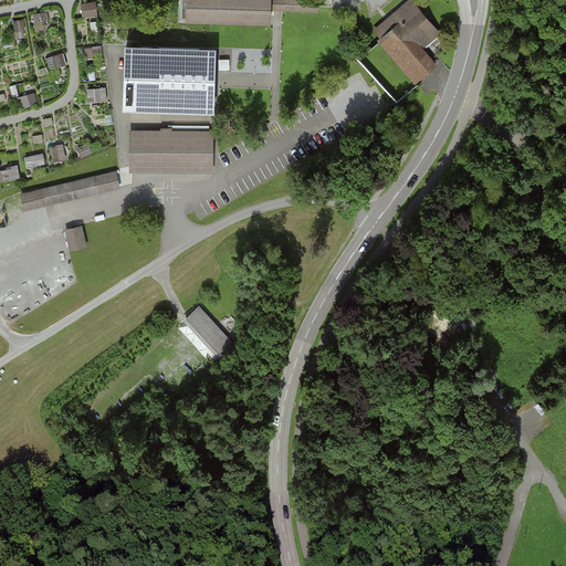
[(187,0),(187,20),(271,22),(271,9),(276,9),(282,9),(317,10),(317,7),(317,0),(187,0)]
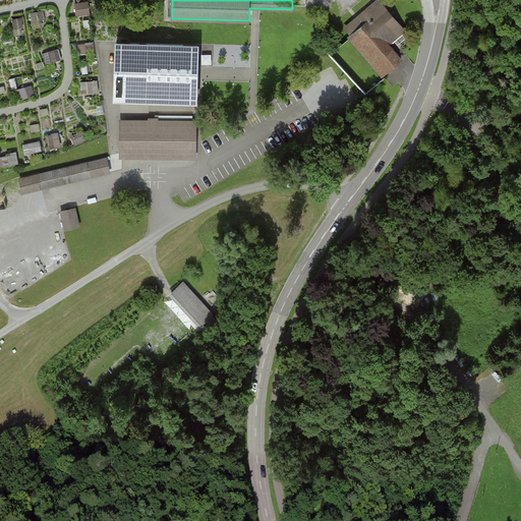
[(76,2),(76,14),(91,14),(90,1),(76,2)]
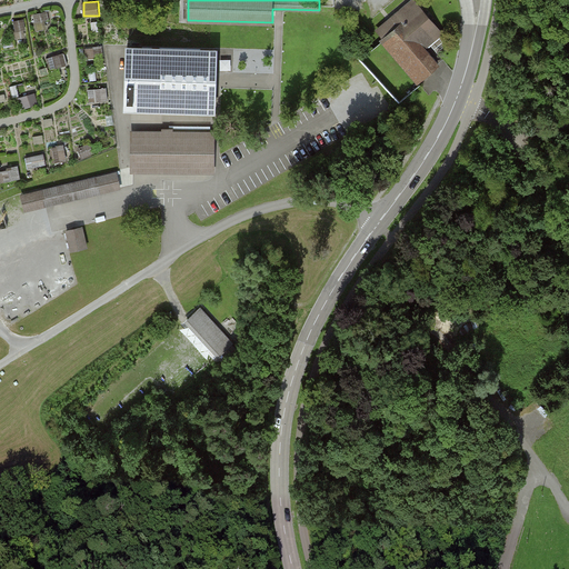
[(442,37),(412,2),(376,33),(383,41),(420,85),(441,67),(427,50),(442,37)]
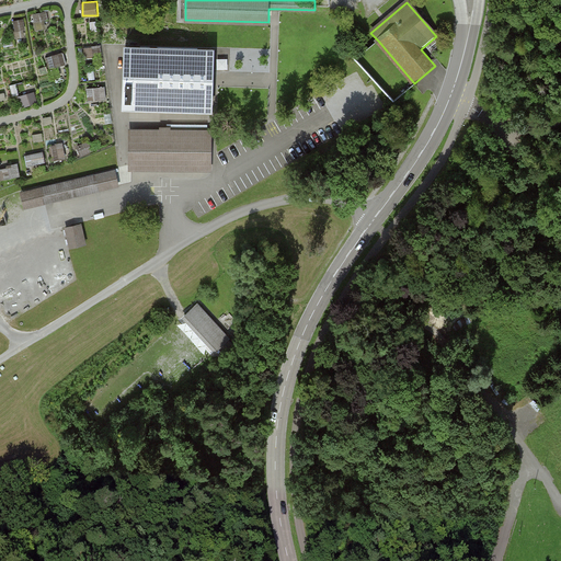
[(46,11),(33,13),(36,30),(48,27),(46,11)]
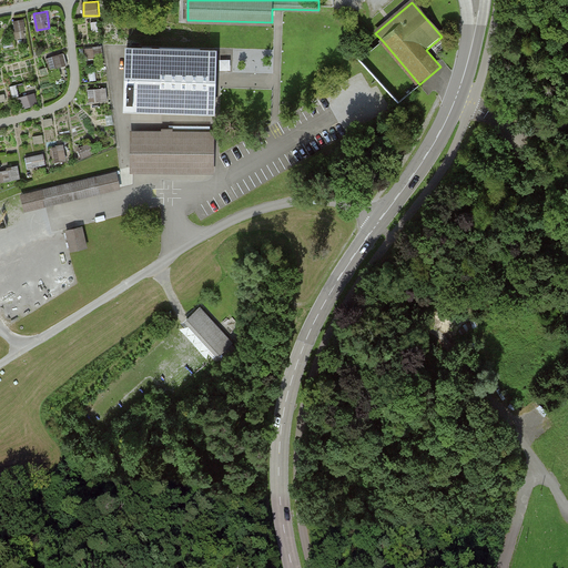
[(27,36),(26,19),(16,19),(17,37),(27,36)]
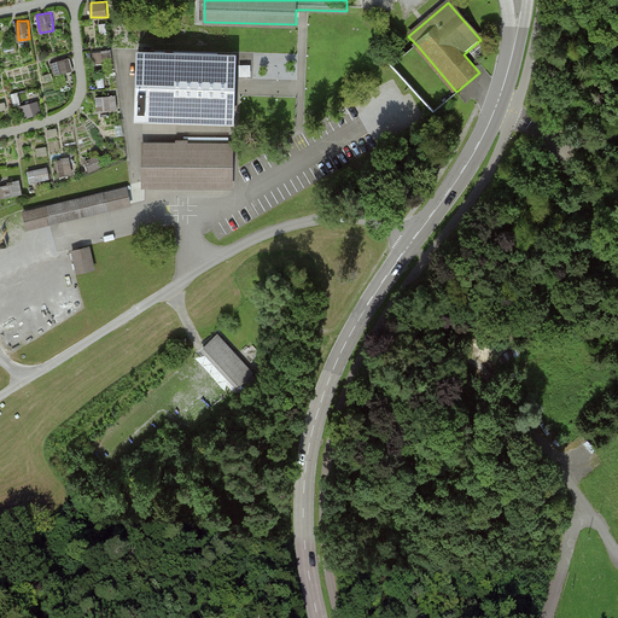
[(235,54),(138,52),(136,117),(233,120),(234,87),(235,54)]
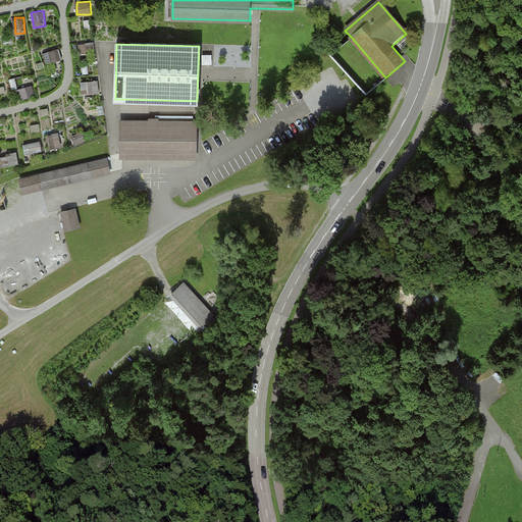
[(60,49),(44,52),(46,63),(62,60),(60,49)]
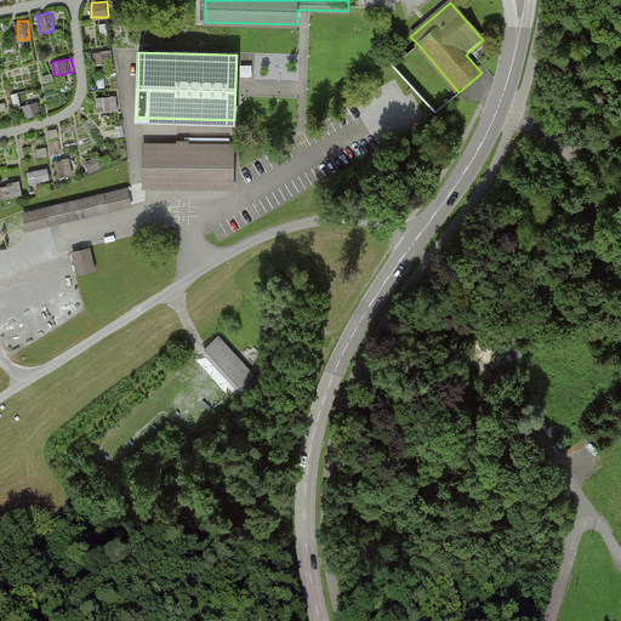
[(404,58),(397,66),(404,72),(411,64),(404,58)]
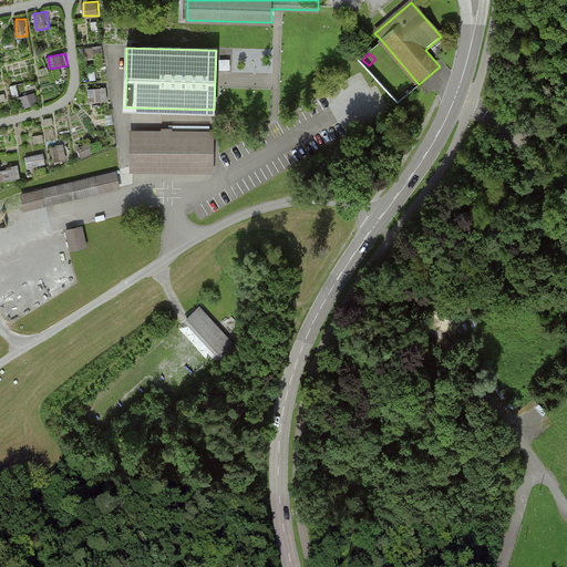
[(398,101),(405,95),(394,81),(388,86),(398,101)]
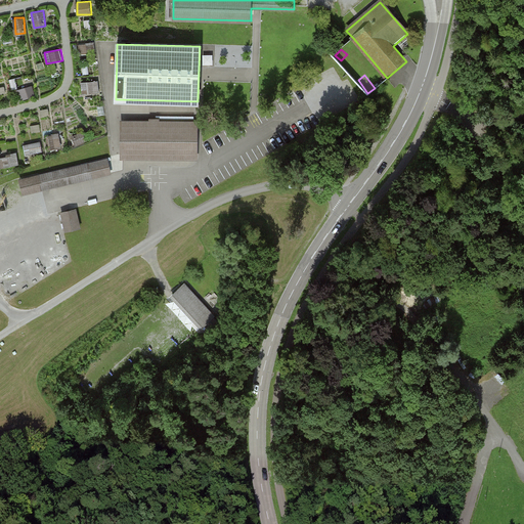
[(82,81),(83,94),(100,92),(99,80),(82,81)]
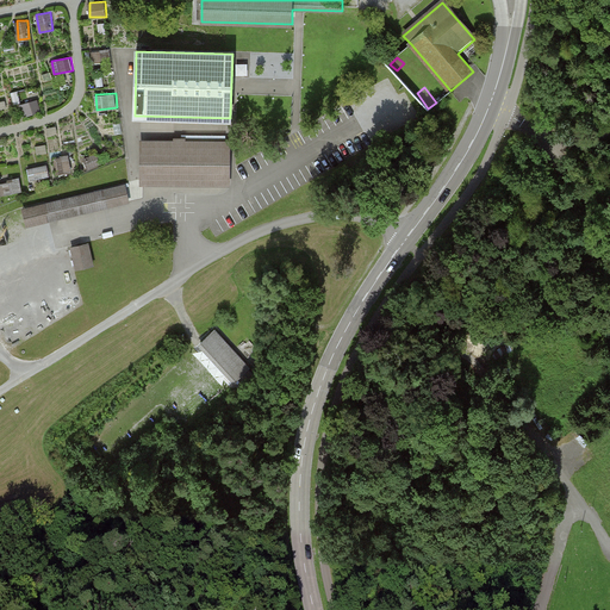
[(38,99),(20,105),(24,116),(42,111),(38,99)]
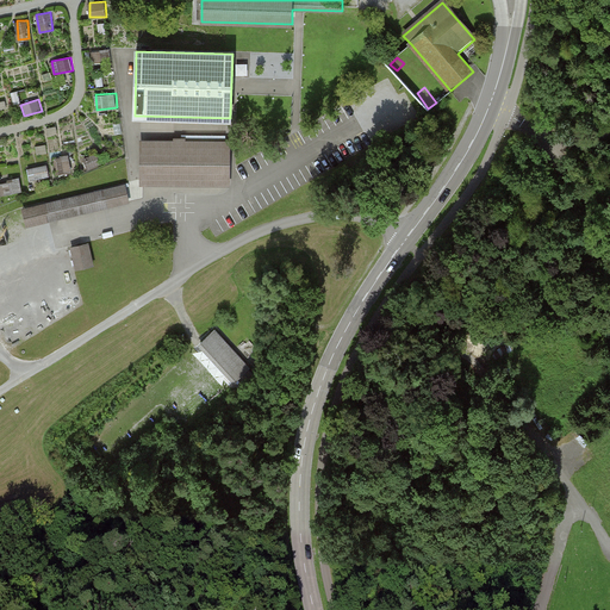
[(144,143),(143,185),(144,185),(144,181),(226,182),(228,144),(144,143)]
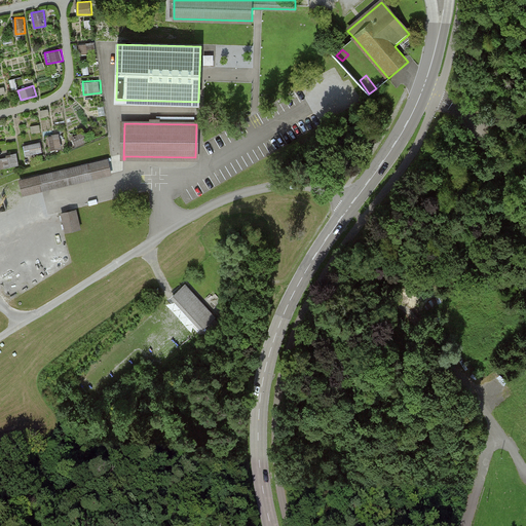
[(26,154),(42,153),(41,143),(25,144),(26,154)]
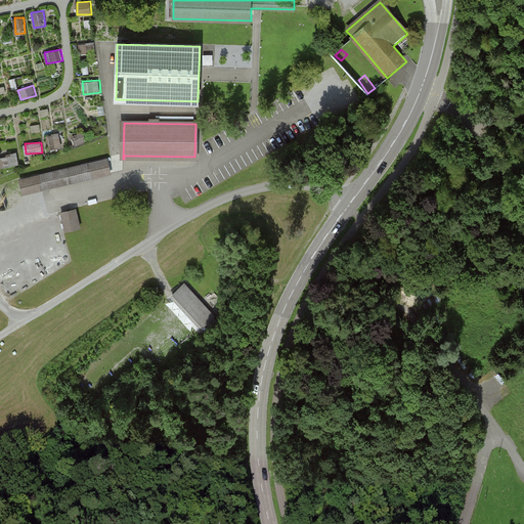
[(4,167),(19,164),(17,154),(2,158),(4,167)]
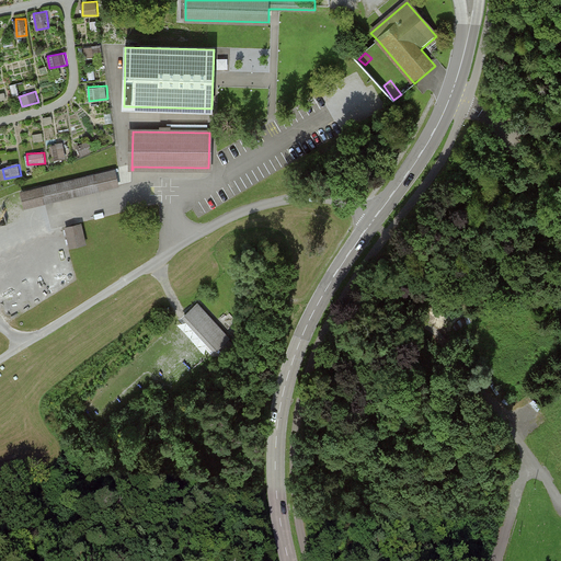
[(114,170),(20,193),(24,209),(118,187),(114,170)]
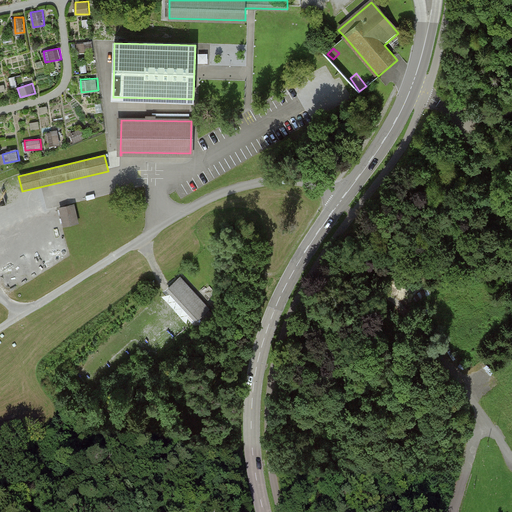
[(74,205),(58,209),(63,228),(78,224),(74,205)]
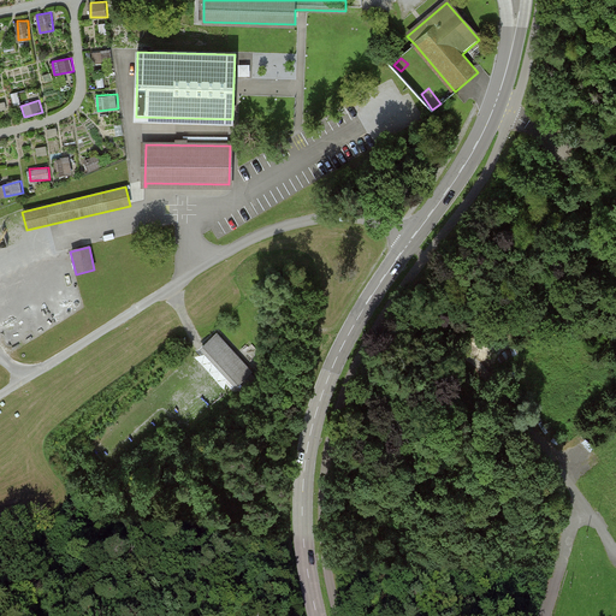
[(217,335),(203,347),(237,384),(250,372),(217,335)]
